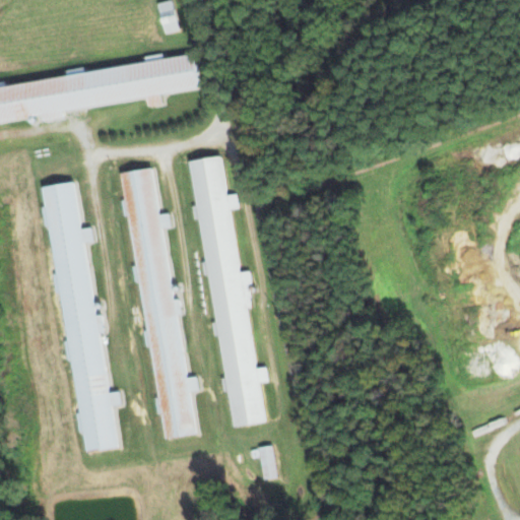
[(158,3),(164,35),(179,31),(173,0),(158,3)]
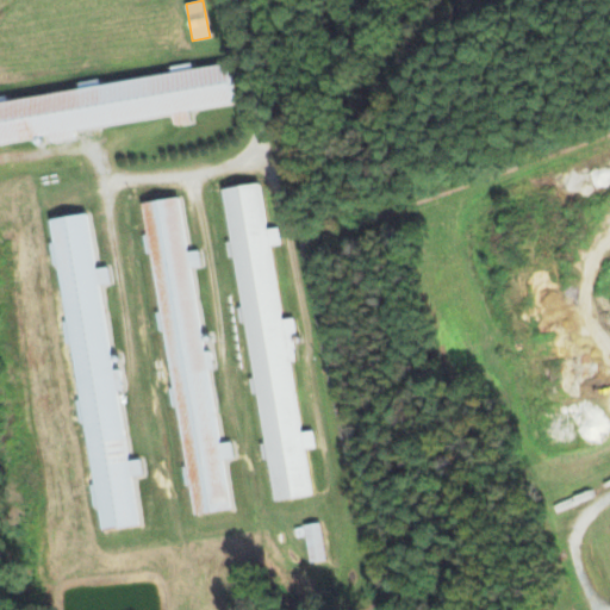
[(0,101),(0,144),(50,138),(50,143),(76,139),(75,130),(173,117),(174,125),(191,123),(190,111),(235,105),(230,70),(0,101)]
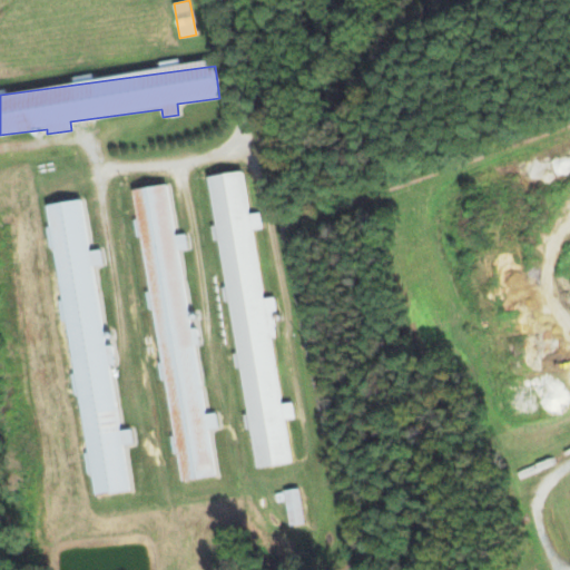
[(208,175),(236,352),(233,353),(235,367),(241,366),(257,467),(292,461),(285,419),(295,418),(292,401),(282,403),(272,336),(276,335),(273,311),(276,310),(274,296),(264,297),(253,228),(263,227),(259,212),(249,213),(243,169),(208,175)]
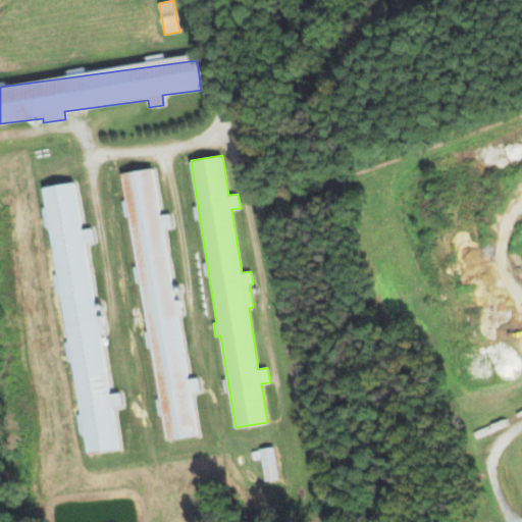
[(122,172),(137,266),(134,267),(136,281),(140,281),(160,414),(162,413),(166,439),(198,434),(192,393),(200,392),(198,377),(189,378),(177,300),(174,300),(164,228),(172,227),(170,213),(160,214),(153,167),(122,172)]
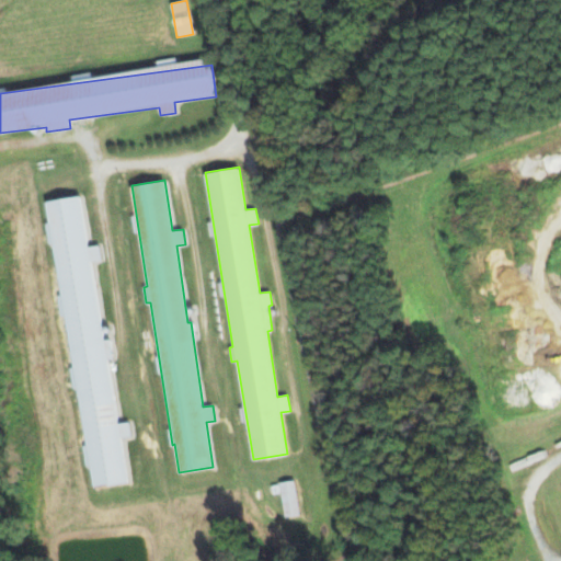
[(91,488),(128,482),(122,437),(132,436),(129,421),(117,423),(109,358),(113,357),(110,339),(103,339),(92,260),(101,259),(99,244),(88,245),(81,195),(46,199),(49,224),(46,224),(48,242),(54,242),(60,294),(65,293),(91,488)]
